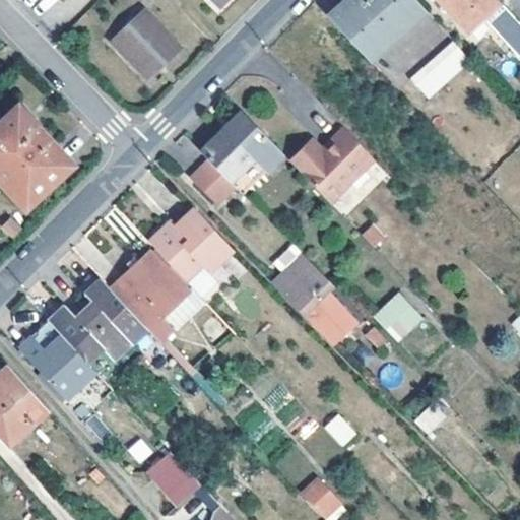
[(372,61),(429,11),(418,0),(346,0),(329,15),(372,61)]
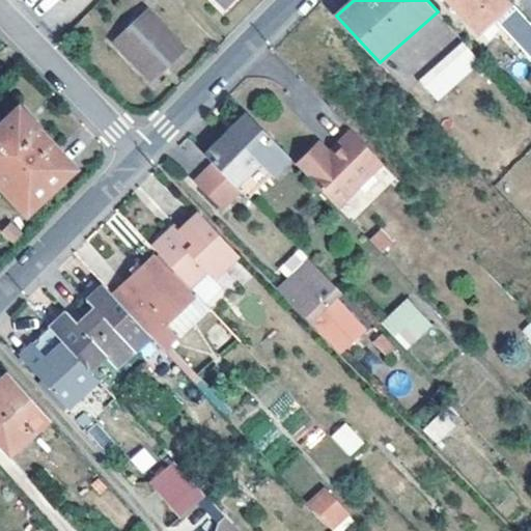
[(530,21),(511,0),(448,0),(480,35),(498,19),(530,55),(530,21)]
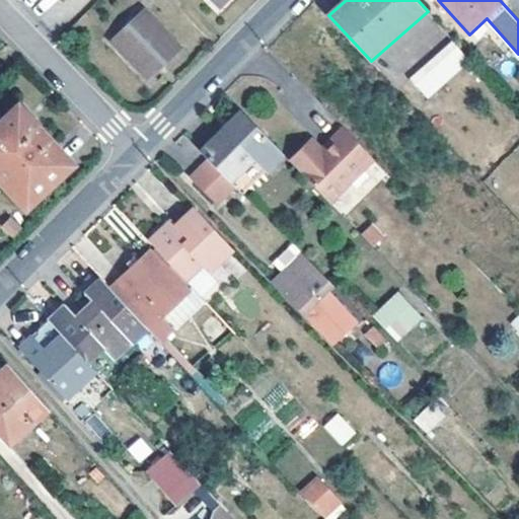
[(518,0),(500,0),(518,20),(518,0)]
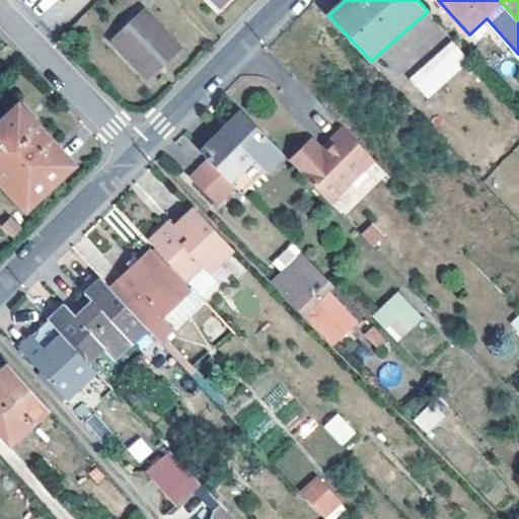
[(183,45),(146,7),(112,40),(149,79),(183,45)]
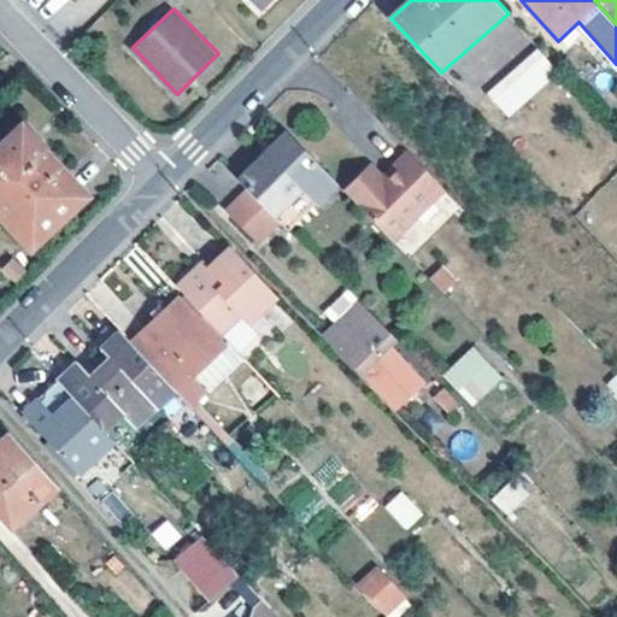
[(562,72),(539,47),(488,93),(511,117),(562,72)]
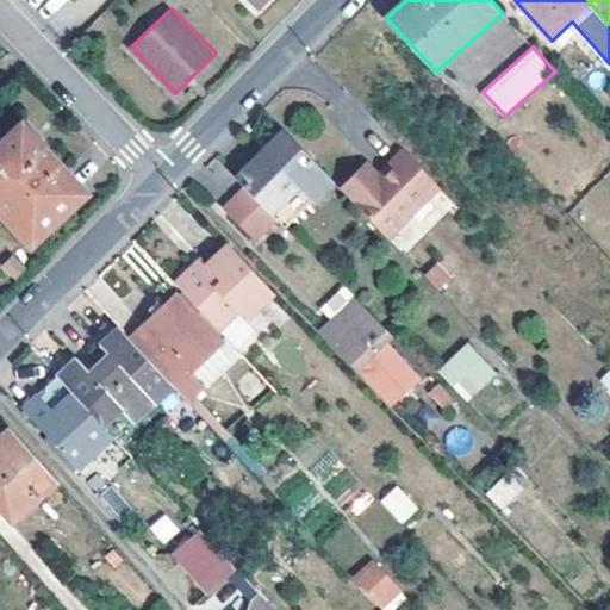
[(24,124),(14,132),(31,150),(41,143),(24,124)]
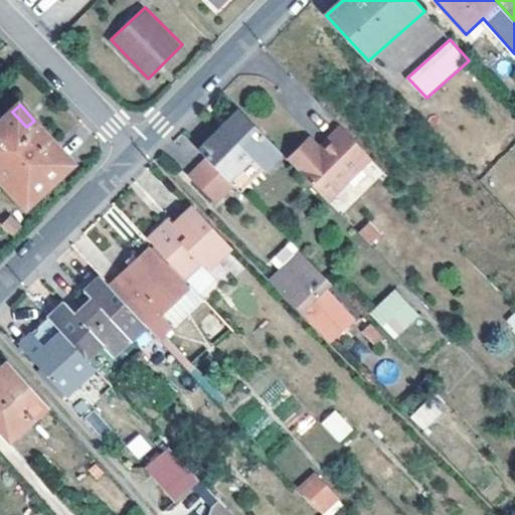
[(218,133),(202,148),(209,156),(235,182),(243,191),(285,151),(243,109),(230,121),(234,126),(222,137),(218,133)]
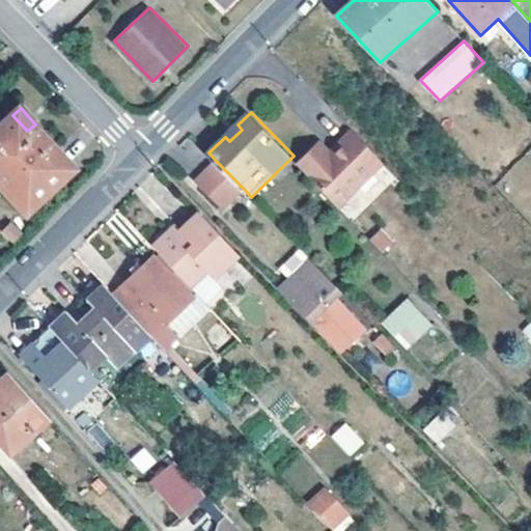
[(27,131),(12,115),(0,126),(0,182),(26,211),(74,167),(35,124),(27,131)]
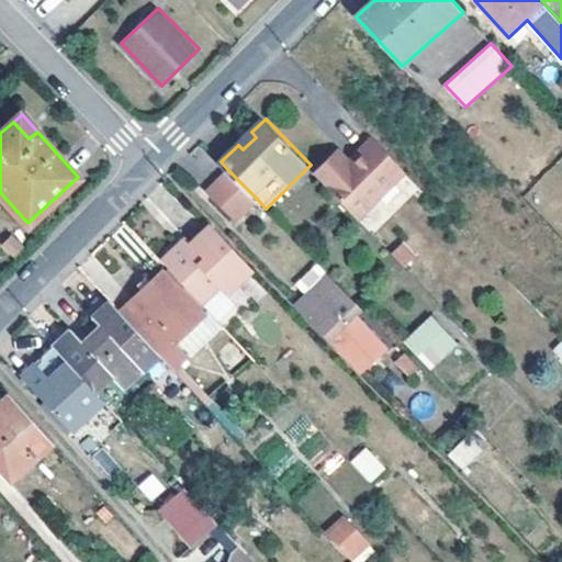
[(251,132),(238,145),(243,149),(256,137),(251,132)]
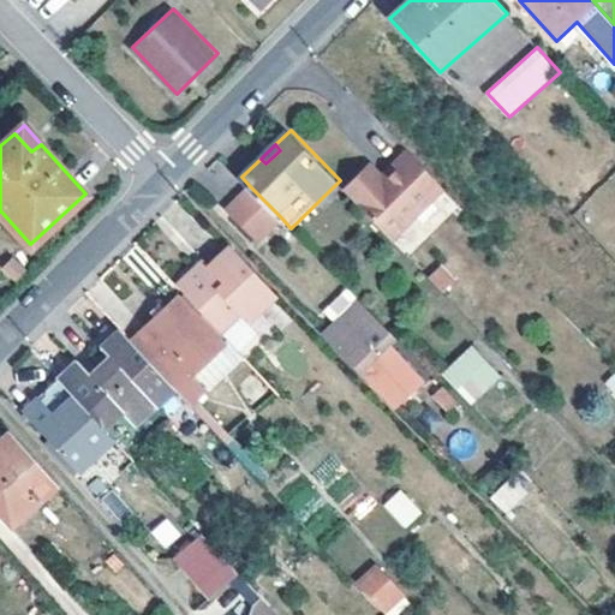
[(410,150),(383,174),(377,180),(372,177),(353,195),(393,236),(446,186),(410,150)]
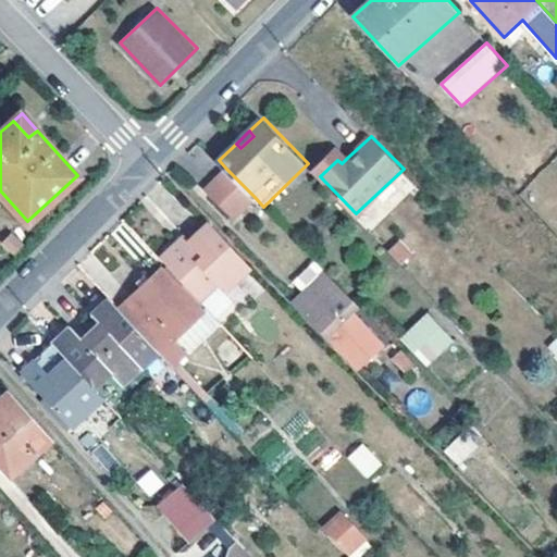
[(342,163),(347,158),(344,153),(337,160),(342,163)]
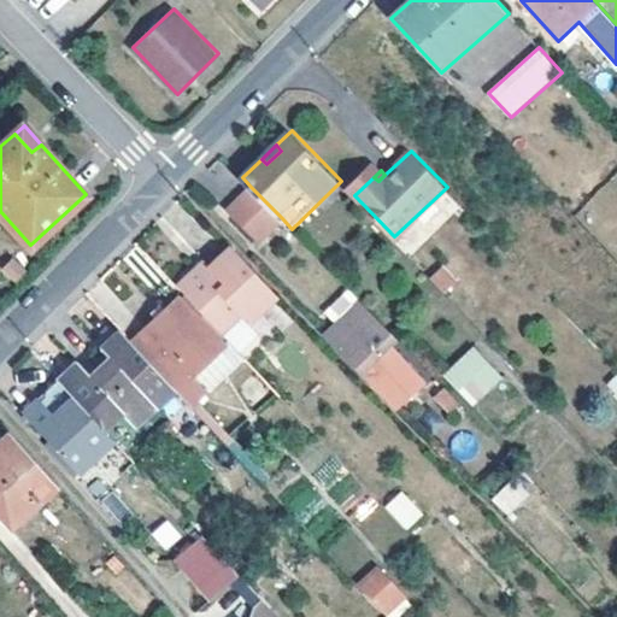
[(251,187),(229,207),(259,240),(282,218),(251,187)]
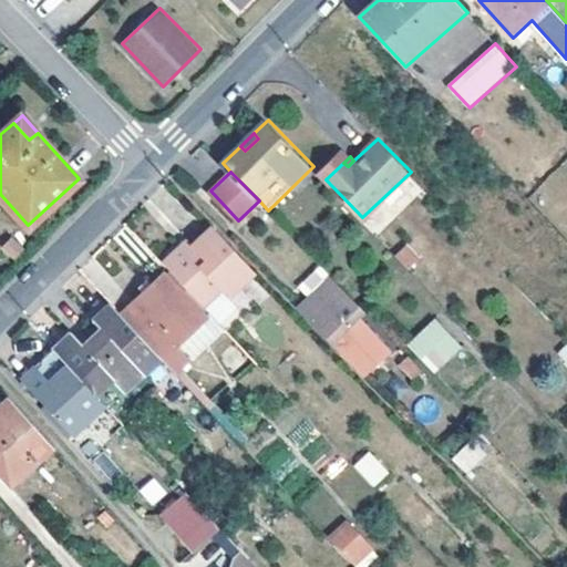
[(166,263),(202,301),(222,282),(233,294),(258,270),(248,259),(216,225),(194,245),(189,239),(166,263)]
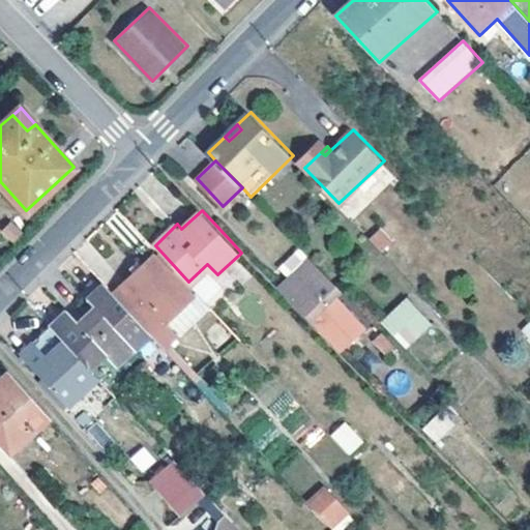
[(379,228),(369,241),(384,253),(394,240),(379,228)]
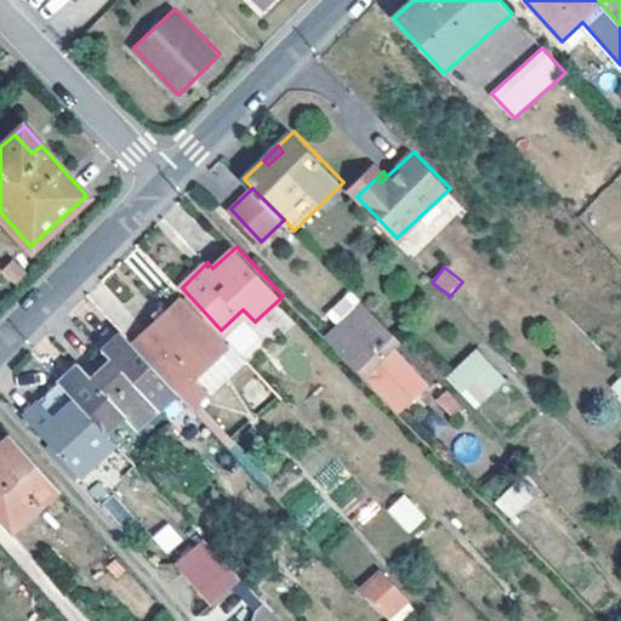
[(342,328),(366,306),(353,292),(330,314),(342,328)]
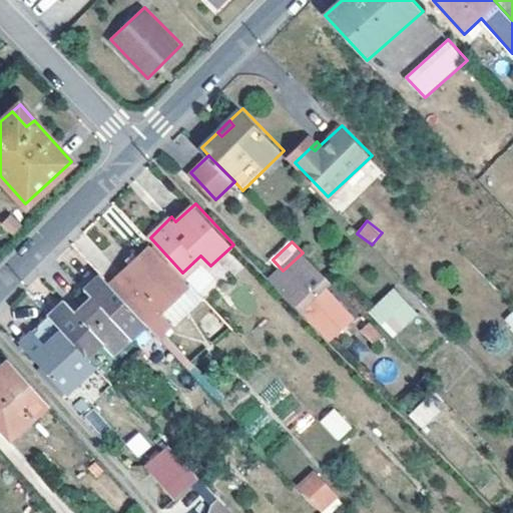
[(146,323),(161,338),(173,326),(162,313),(189,288),(148,244),(132,259),(126,265),(108,282),(146,323)]
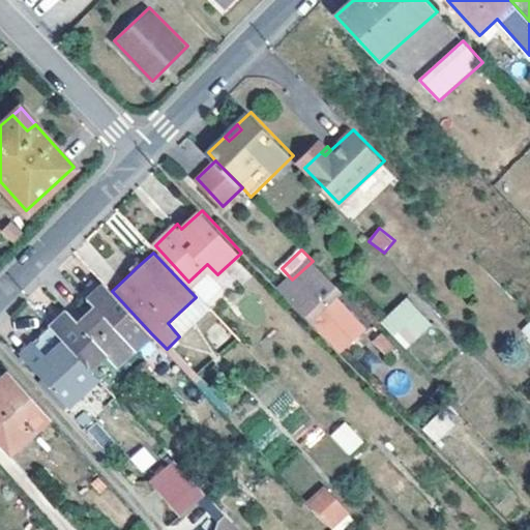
[(284,288),(296,301),(325,273),(313,261),(292,280),(284,288)]
